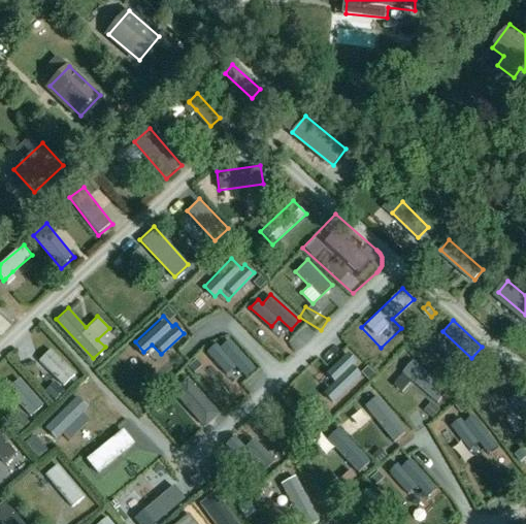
[(272,345),(285,362),(299,353),(287,334),(272,345)]
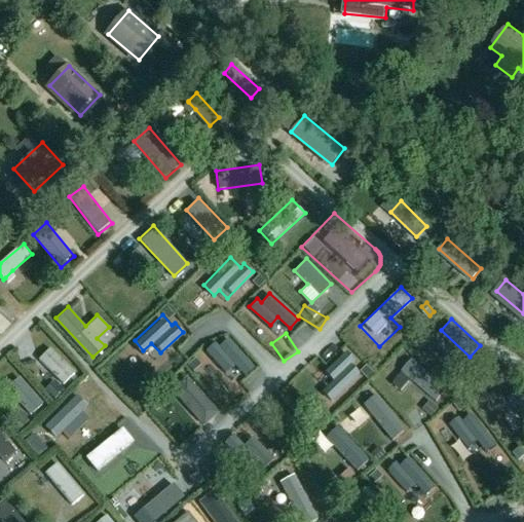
[(229,336),(219,345),(215,341),(206,349),(225,371),(234,363),(245,374),(255,365),(229,336)]
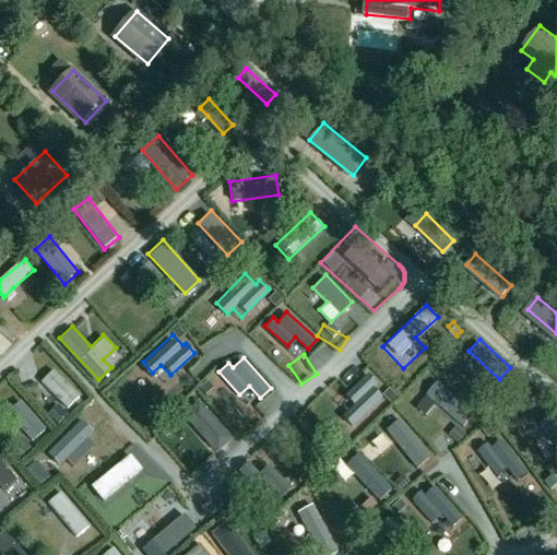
[(55,368),(43,381),(71,409),(83,397),(55,368)]
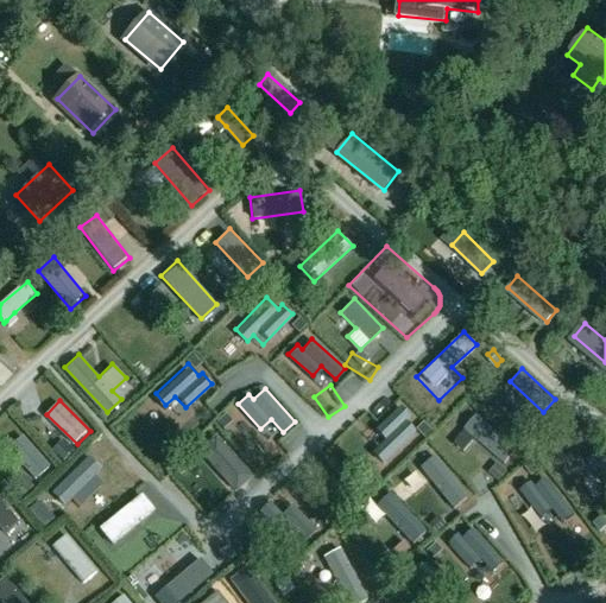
[(416,430),(405,419),(411,413),(401,402),(373,429),(384,439),(372,450),(383,462),(416,430)]
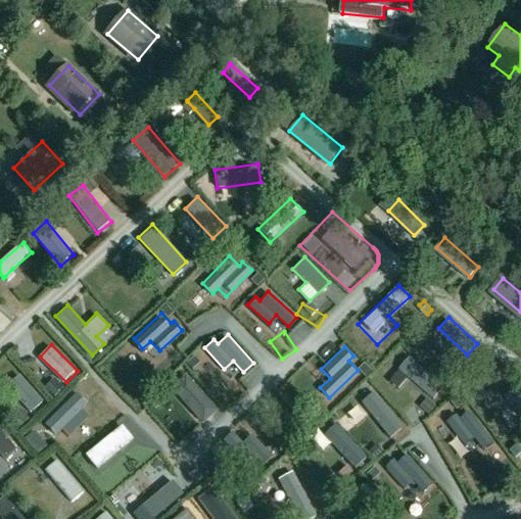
[(445,384),(411,355),(399,367),(434,396),(445,384)]
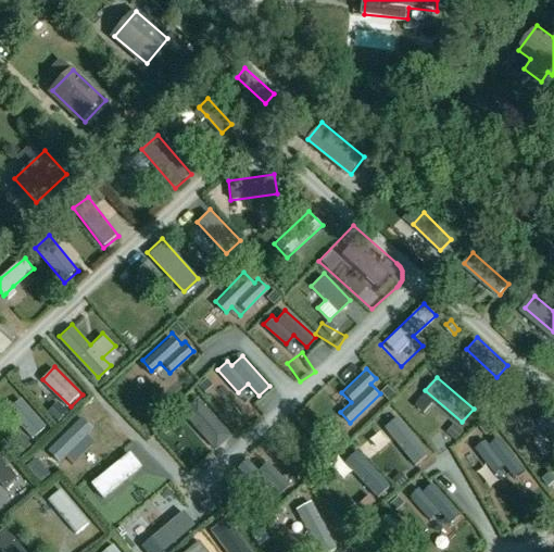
[(8,406),(35,436),(47,424),(21,396),(8,406)]
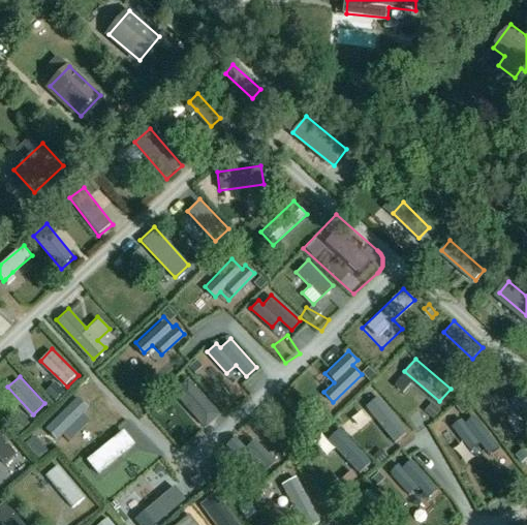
[(219,411),(188,376),(174,390),(205,424),(219,411)]
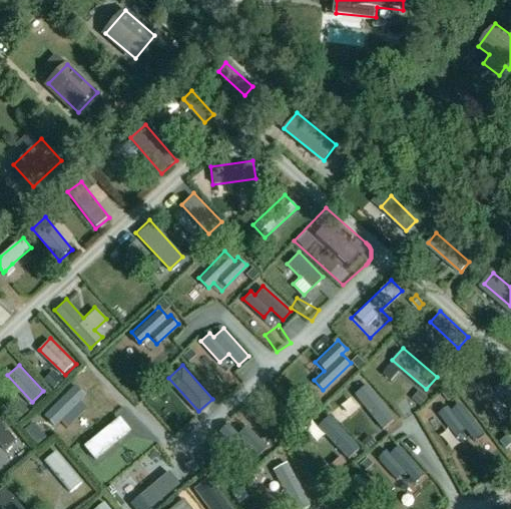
[(56,389),(65,381),(55,372),(47,380),(56,389)]
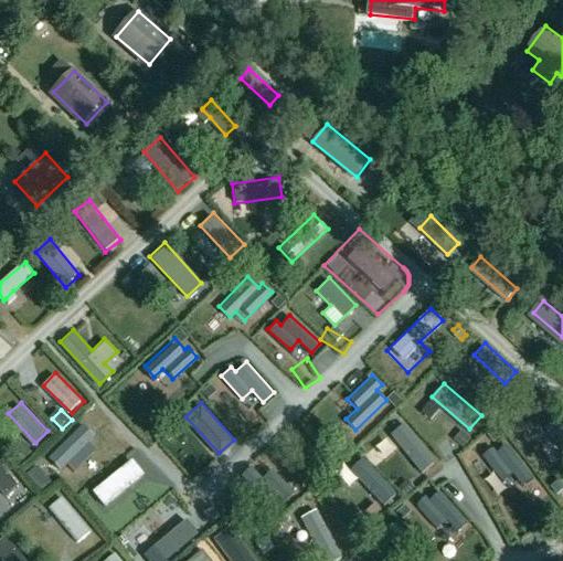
[(562,415),(561,414),(548,426),(562,444),(562,415)]
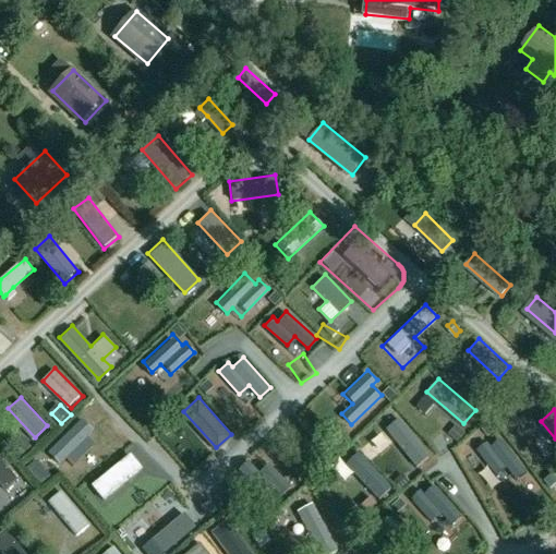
[(428,454),(399,416),(386,426),(415,465),(428,454)]
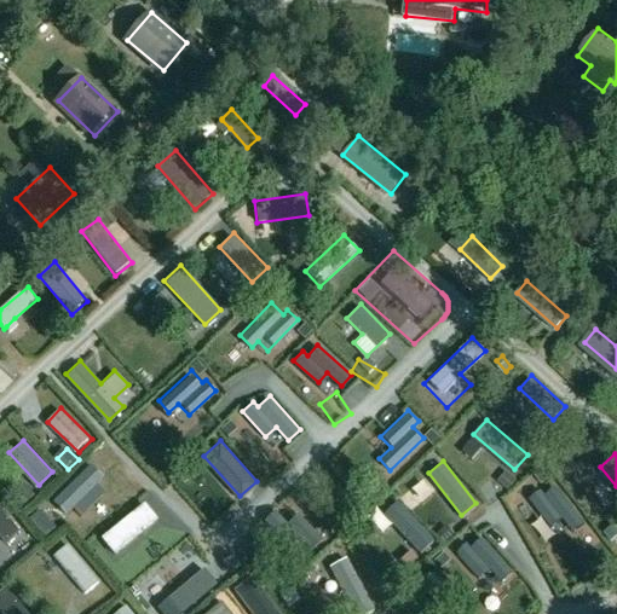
[(136,465),(124,474),(134,491),(146,482),(136,465)]
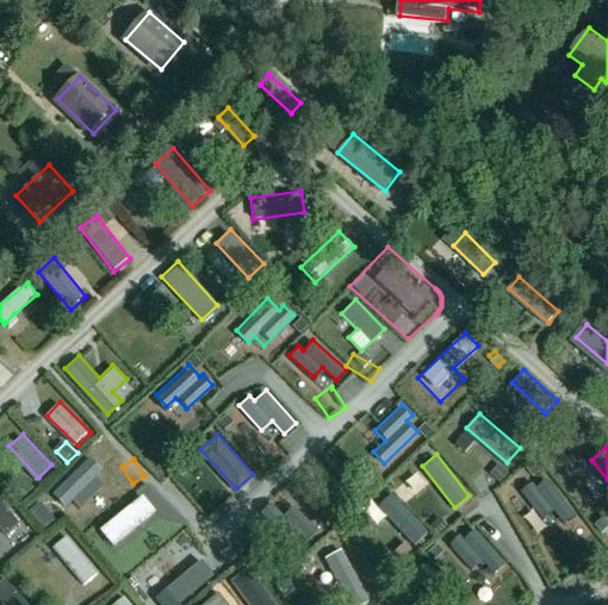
[(68,510),(105,473),(92,460),(55,497),(68,510)]
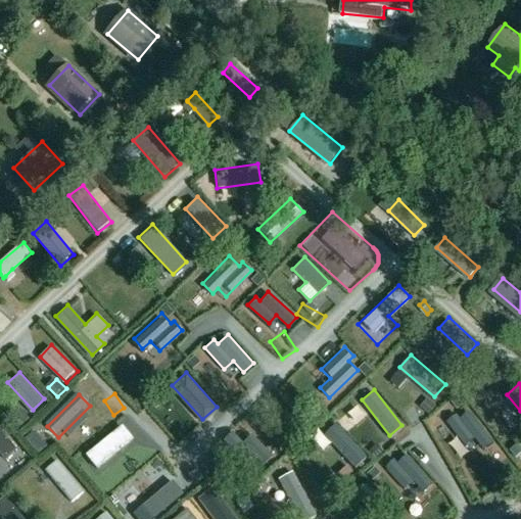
[(471,409),(461,418),(457,413),(446,421),(464,443),(474,435),(483,447),(494,439),(471,409)]
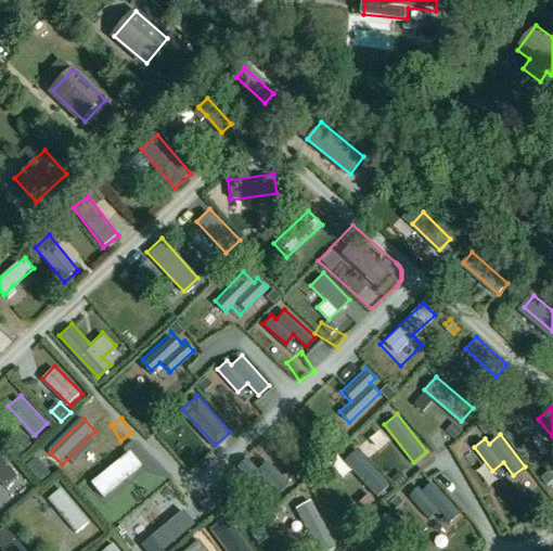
[(388,483),(355,448),(343,460),(376,495),(388,483)]
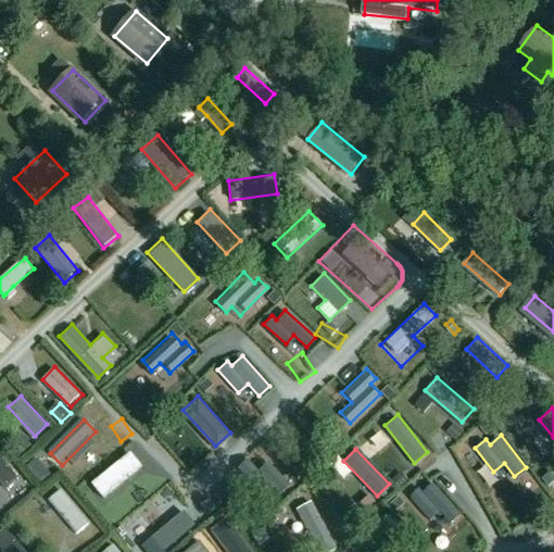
[(0,479),(5,486),(19,474),(0,454),(0,479)]
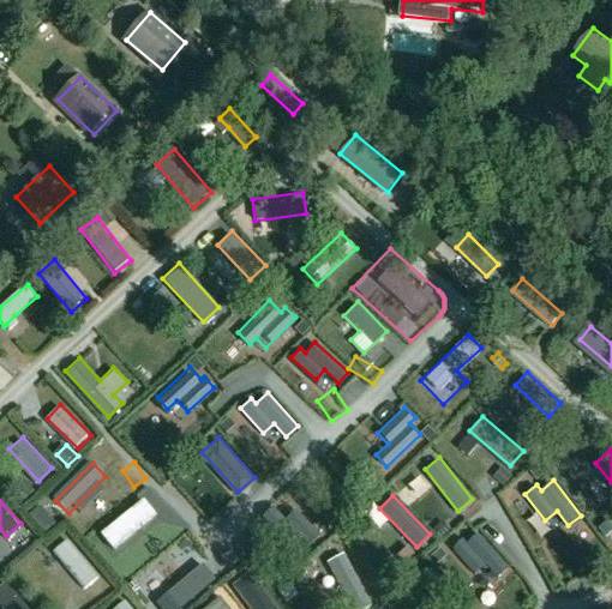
[(144,504),(103,536),(117,552),(156,519),(144,504)]
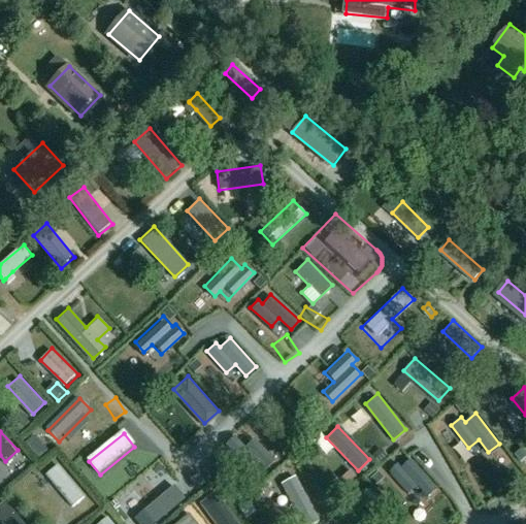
[(245,446),(235,434),(225,444),(251,472),(262,462),(264,465),(272,458),(255,437),(245,446)]
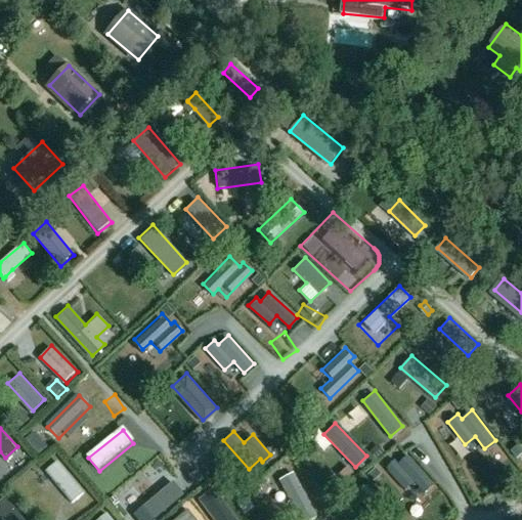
[(515,449),(505,458),(521,478),(521,452),(519,455),(515,449)]
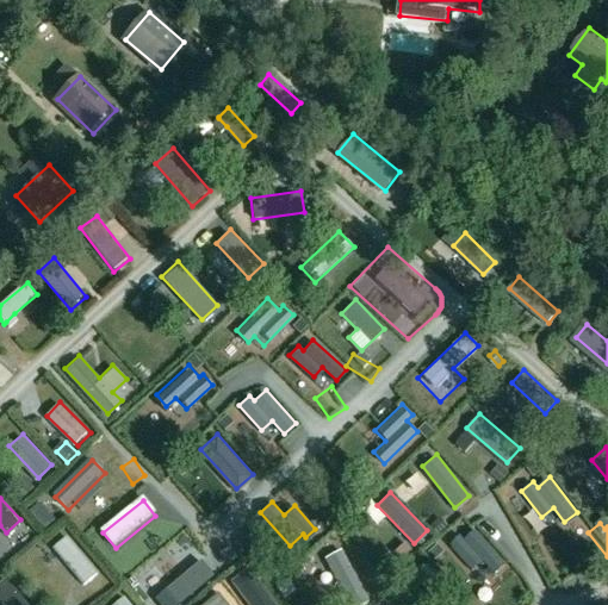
[(475,528),(464,537),(459,534),(451,542),(476,568),(484,560),(496,572),(507,562),(475,528)]
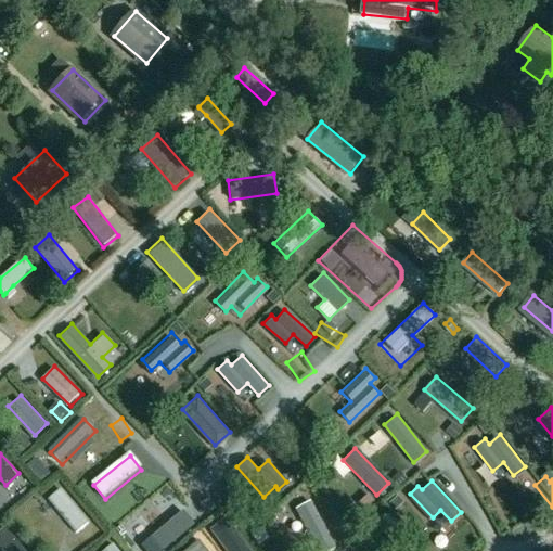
[(499,500),(510,516),(527,504),(516,489),(499,500)]
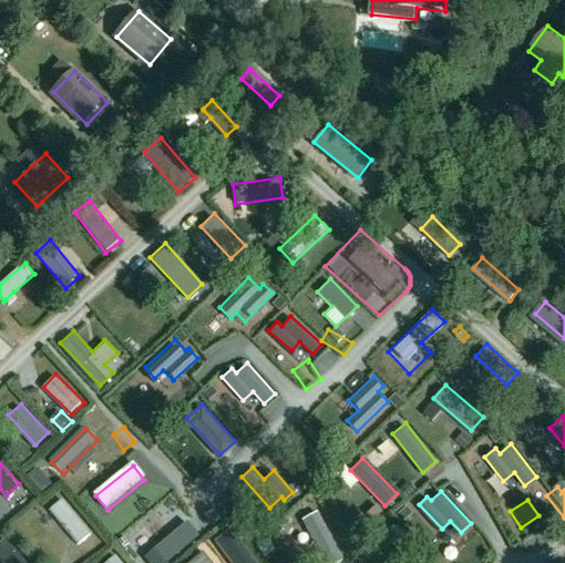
[(78,544),(91,533),(63,501),(50,512),(78,544)]
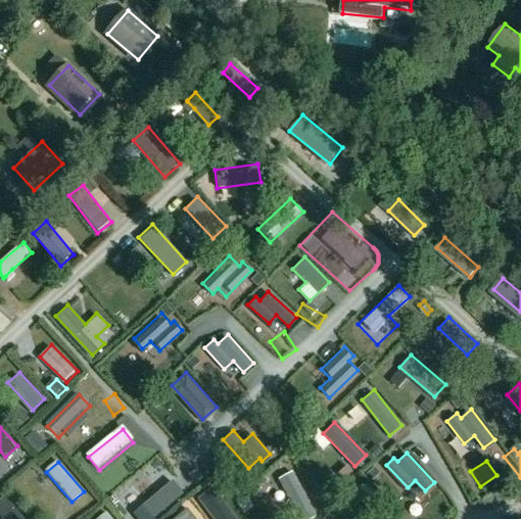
[(194,485),(204,481),(198,466),(187,471),(194,485)]
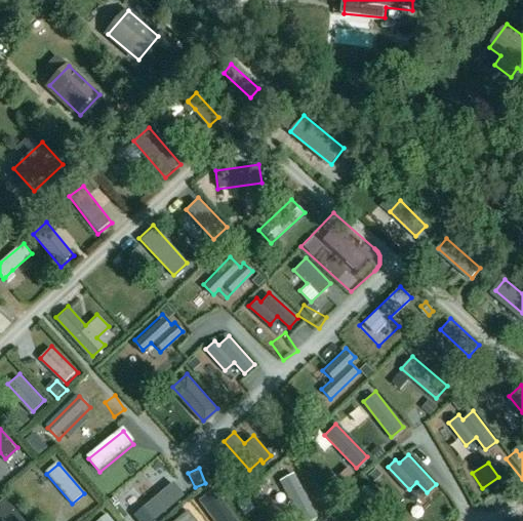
[(303,520),(318,513),(294,471),(279,479),(302,520),(303,520)]
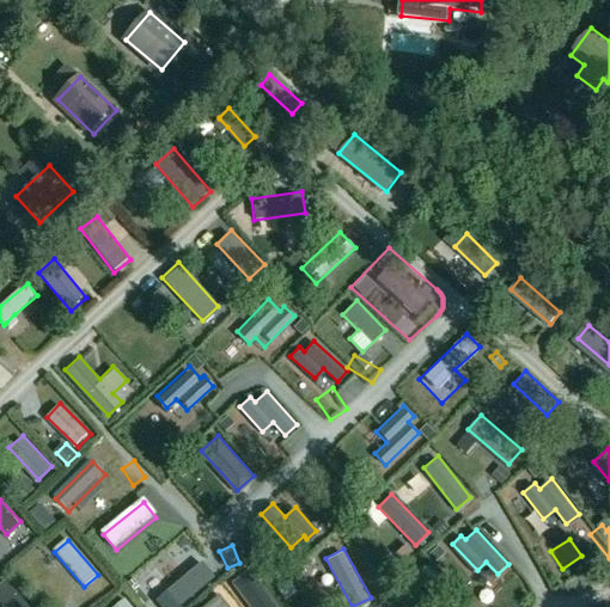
[(202,562),(157,600),(163,606),(178,606),(215,576),(202,562)]
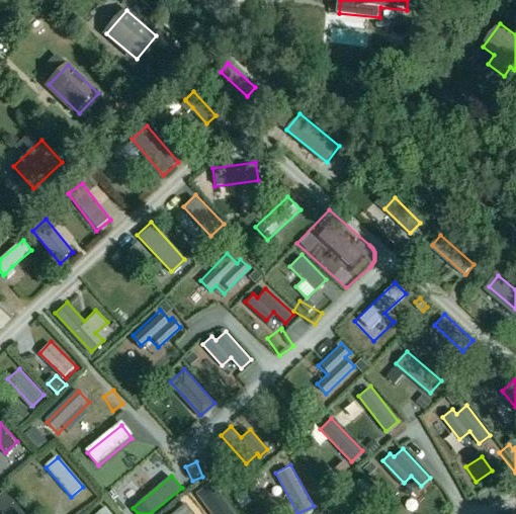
[(235,478),(228,483),(236,494),(243,489),(235,478)]
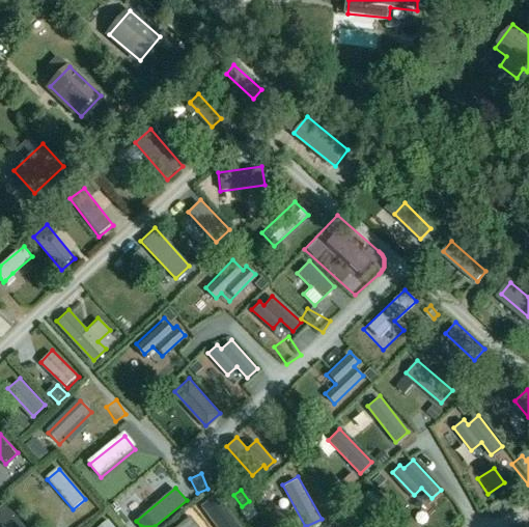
[(391,511),(372,493),(367,499),(373,505),(367,510),(380,523),(391,511)]
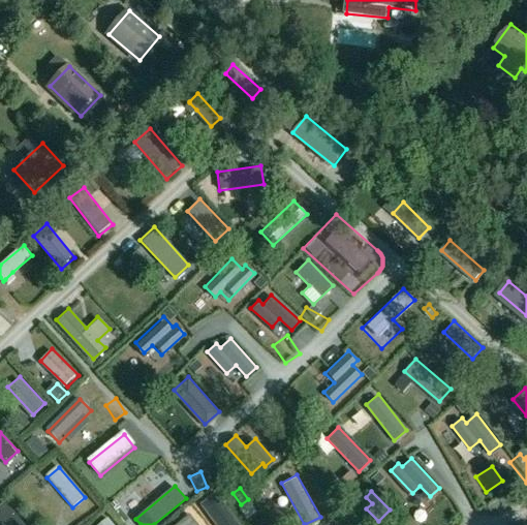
[(402,496),(408,524),(421,524),(414,493),(402,496)]
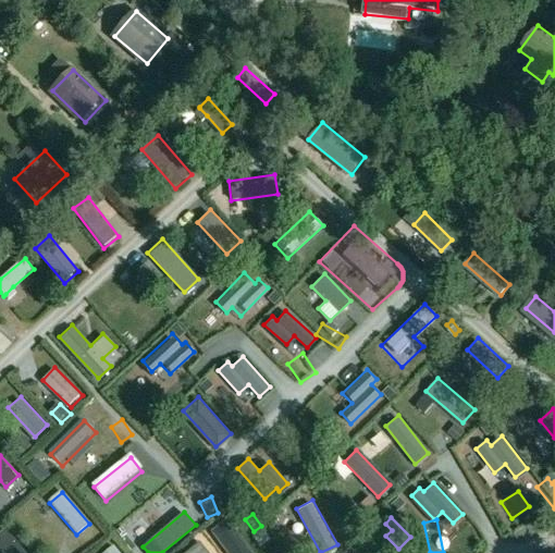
[(233,552),(248,552),(226,525),(217,532),(233,552)]
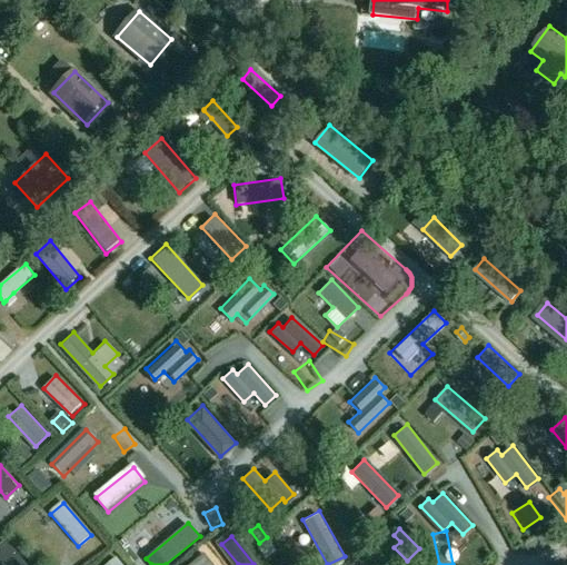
[(0,559),(5,564),(28,564),(6,541),(0,545),(0,559)]
